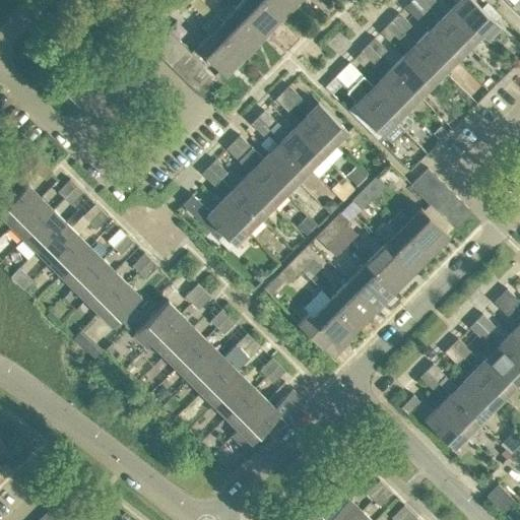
[(189,0),(170,0),(168,2),(178,12),(189,0)]
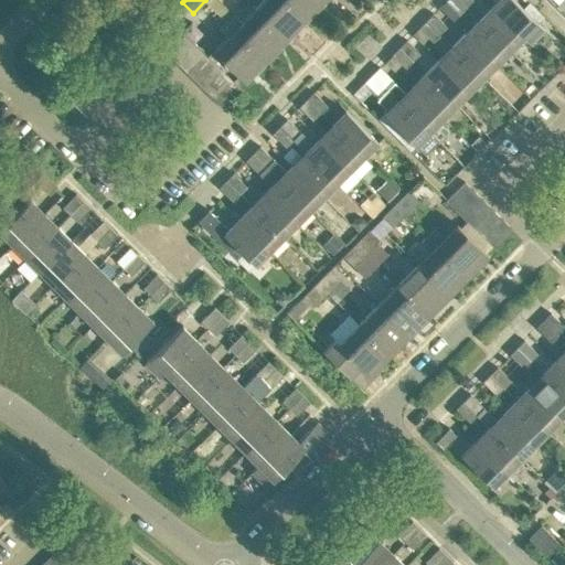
[(283,0),(260,0),(253,9),(284,40),(304,20),(283,0)]
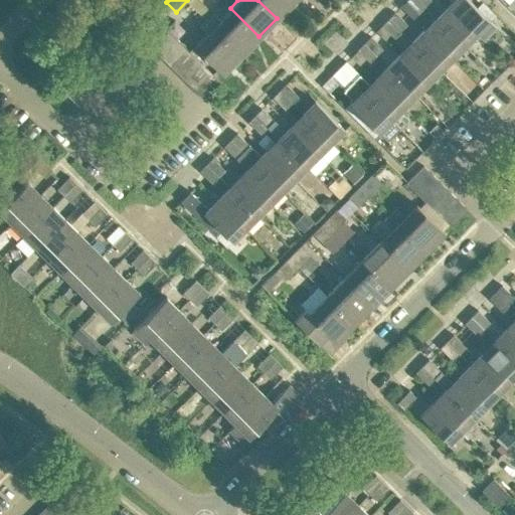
[(294,0),(258,0),(277,18),(294,0)]
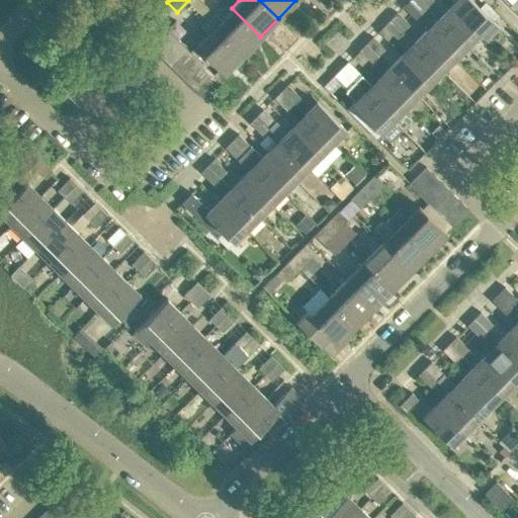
[(427,6),(421,0),(407,0),(420,12),(427,6)]
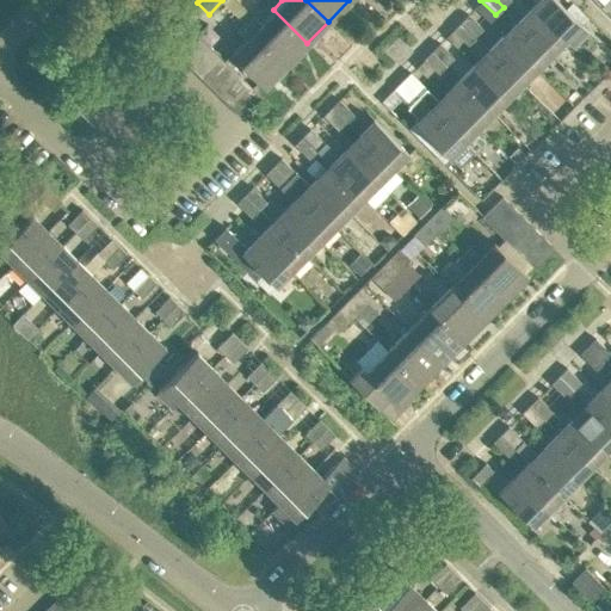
[(534,0),(529,6),(565,41),(572,48),(587,31),(556,0),(534,0)]
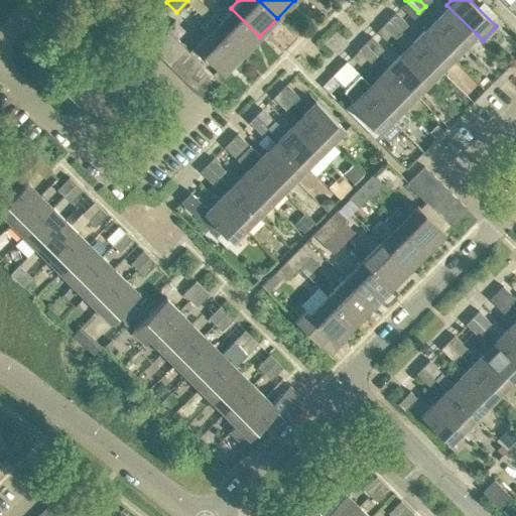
[(446,5),(435,16),(465,45),(477,34),(446,5)]
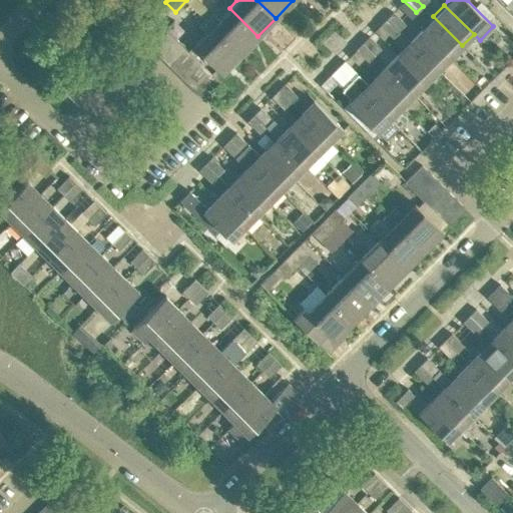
[(210,12),(204,18),(239,53),(258,36),(229,8),(218,19),(210,12)]
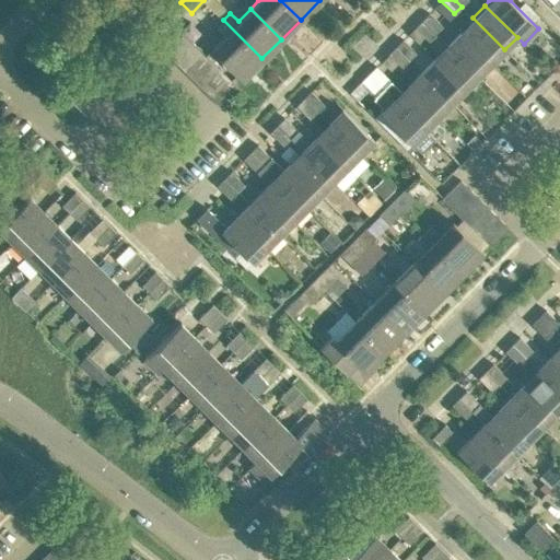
[(429,12),(421,20),(434,33),(442,25),(429,12)]
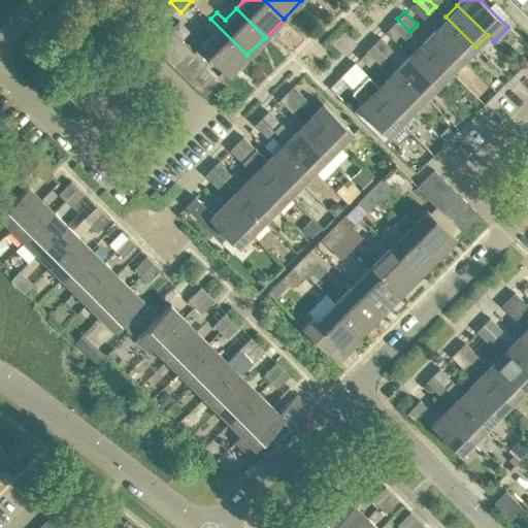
[(446,17),(432,29),(463,60),(475,46),(446,17)]
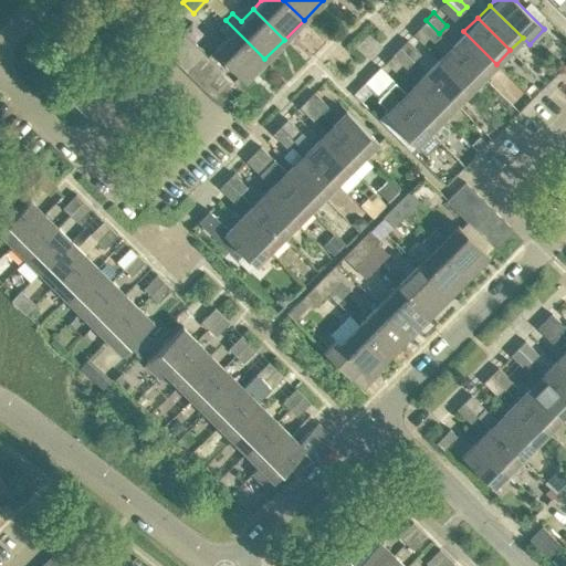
[(264,59),(226,20),(218,28),(227,35),(213,49),(244,80),(264,59)]
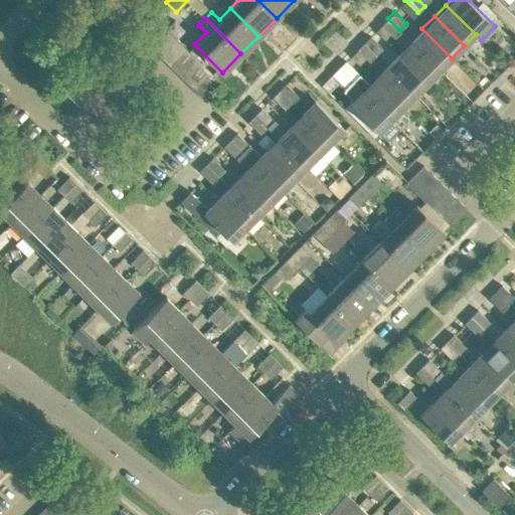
[(399,30),(387,18),(381,24),(393,36),(399,30)]
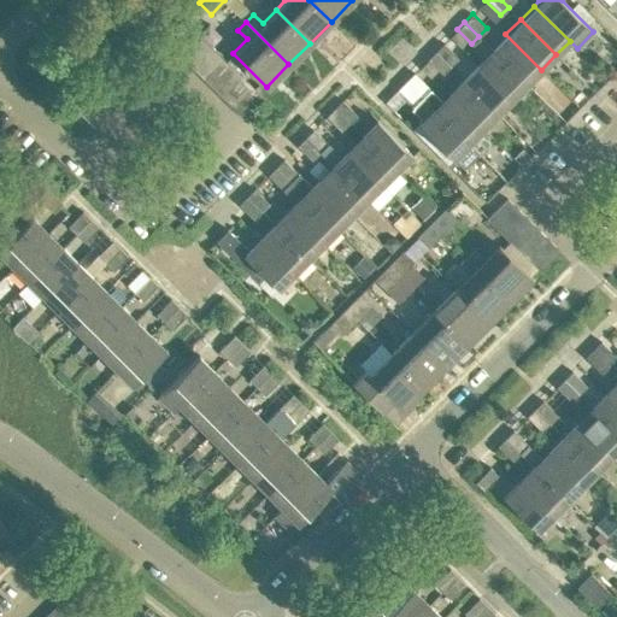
[(505,34),(491,50),(526,84),(541,70),(505,34)]
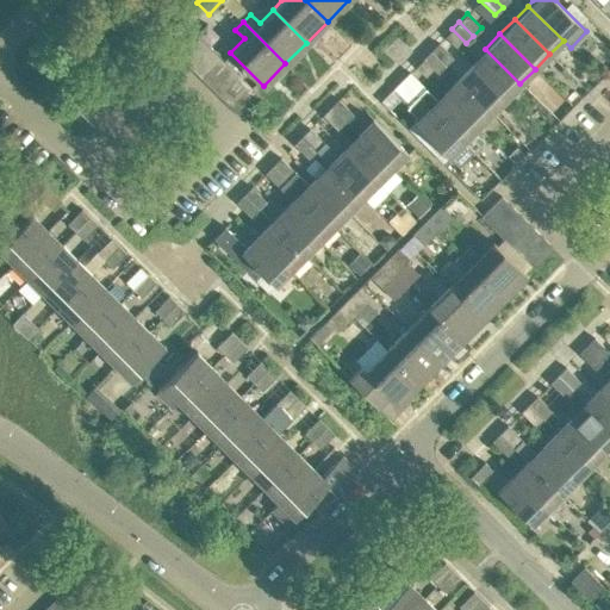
[(179,56),(188,66),(209,45),(199,36),(179,56)]
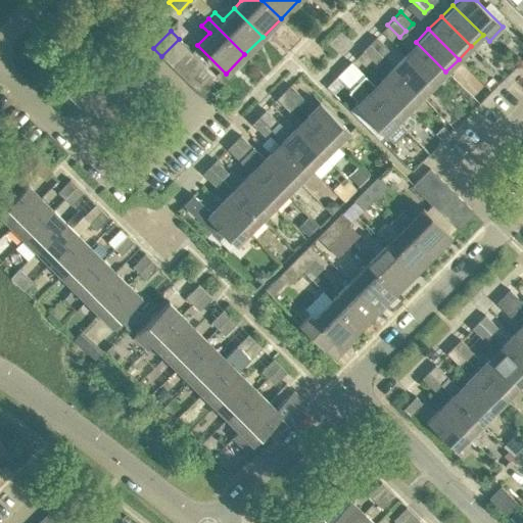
[(375,37),(369,43),(381,55),(388,49),(375,37)]
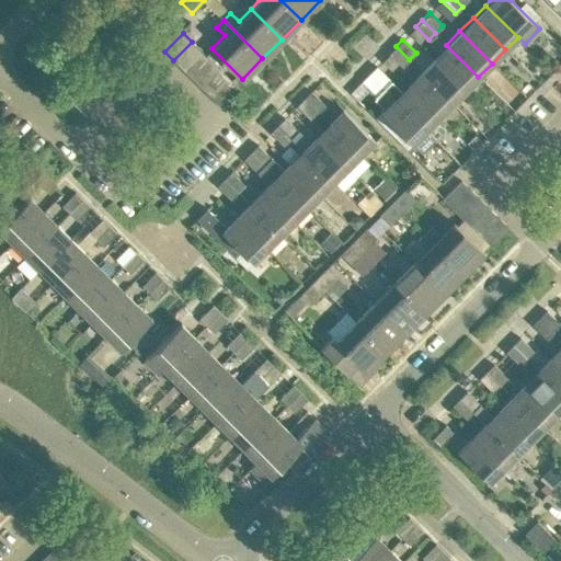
[(173,60),(183,70),(202,52),(192,42),(173,60)]
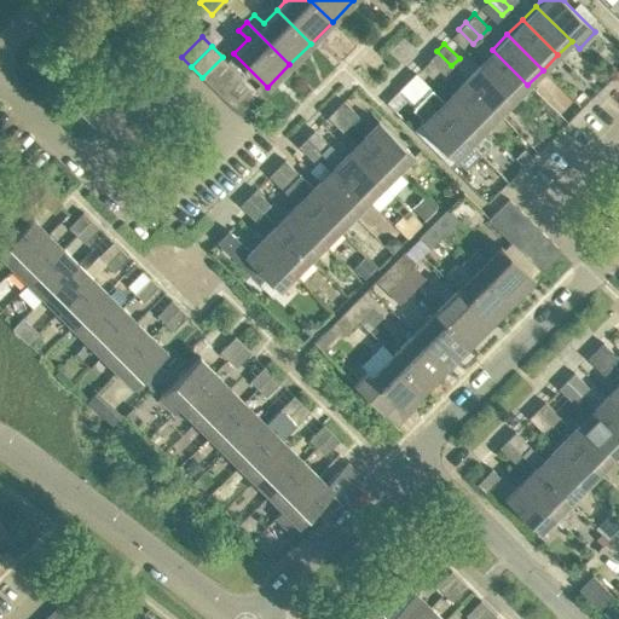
[(492,50),(478,64),(513,100),(527,85),(492,50)]
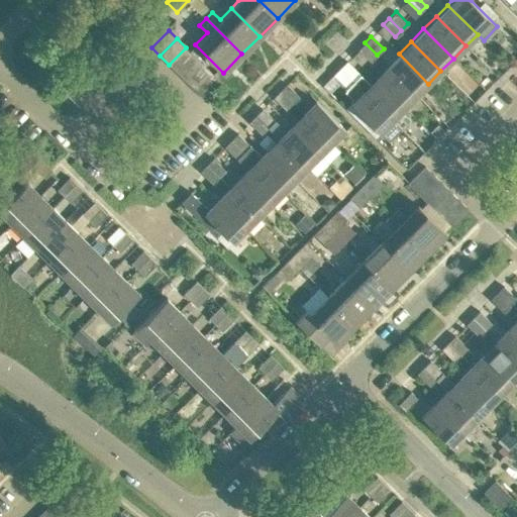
[(377,55),(365,42),(357,49),(371,62),(377,55)]
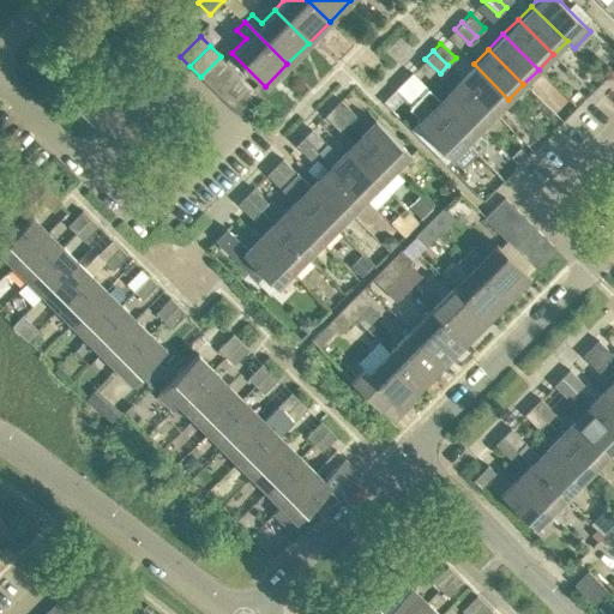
[(200,77),(210,86),(230,66),(221,56),(200,77)]
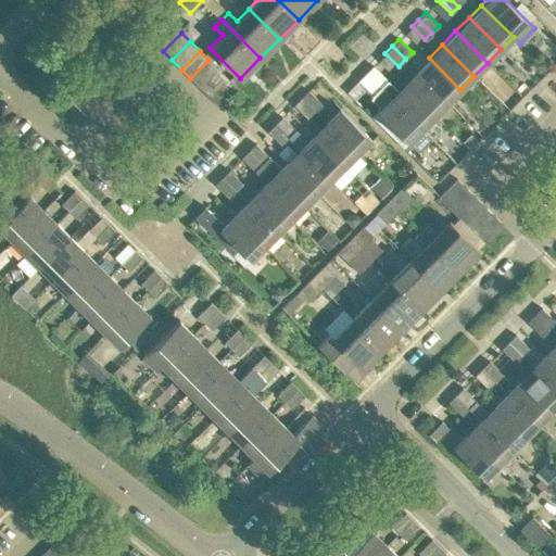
[(429,58),(415,72),(447,103),(460,90),(429,58)]
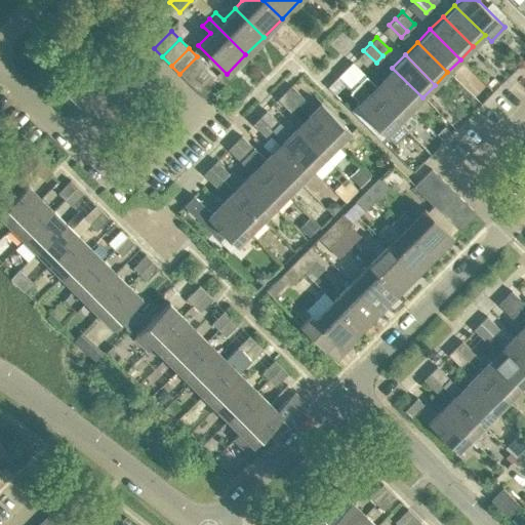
[(179,74),(189,83),(206,66),(197,56),(179,74)]
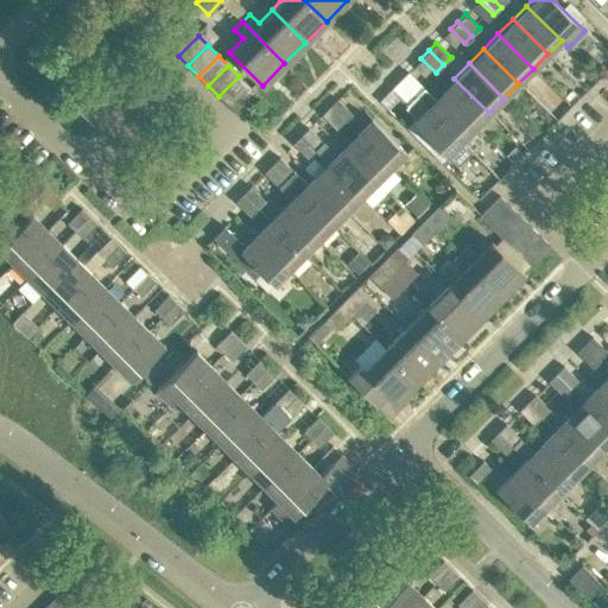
[(407,71),(400,78),(462,140),(475,126),(441,92),(435,97),(407,71)]
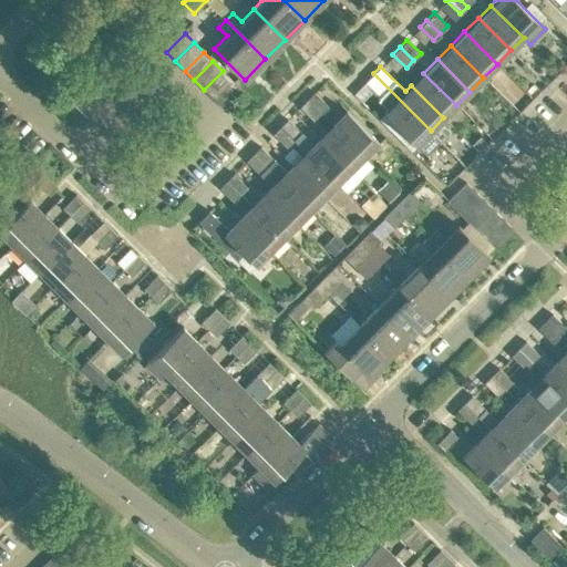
[(96,70),(86,80),(105,99),(115,89),(96,70)]
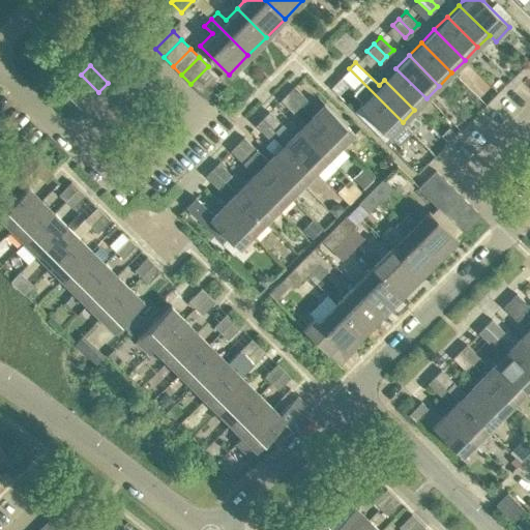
[(190,84),(199,92),(216,75),(208,66),(190,84)]
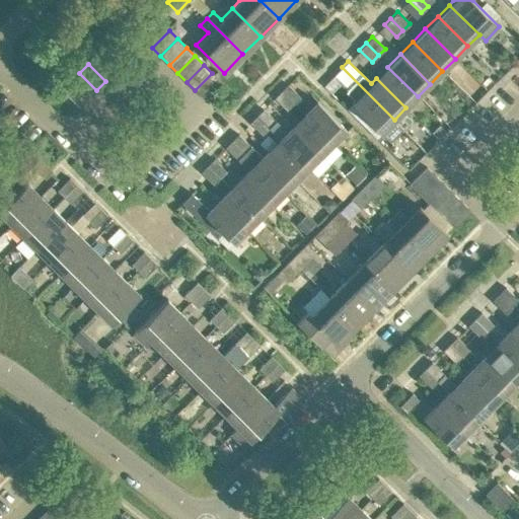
[(394,120),(342,67),(335,74),(349,87),(347,89),(354,96),(351,98),(354,100),(351,103),(374,127),(381,133),(394,120)]
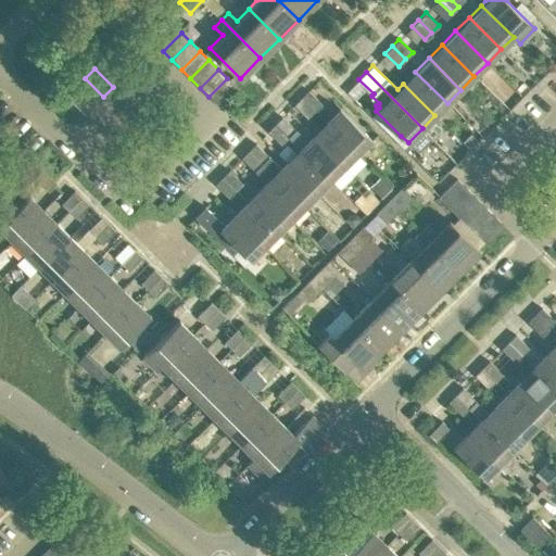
[(415,72),(403,84),(434,115),(447,103),(415,72)]
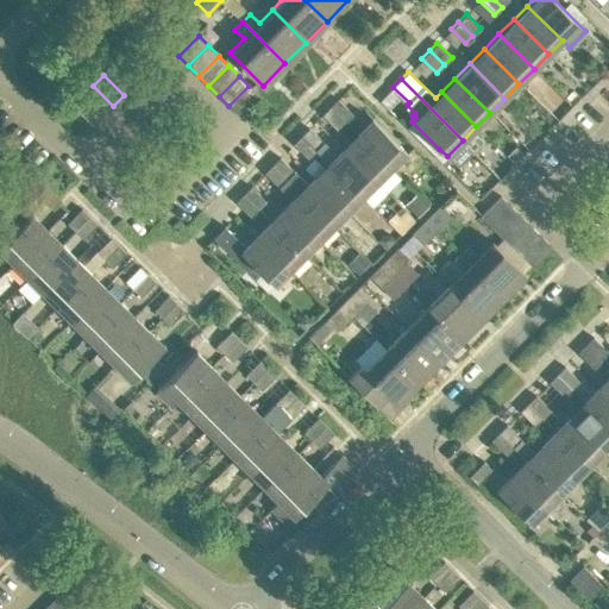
[(93,86),(83,95),(104,115),(113,106),(93,86)]
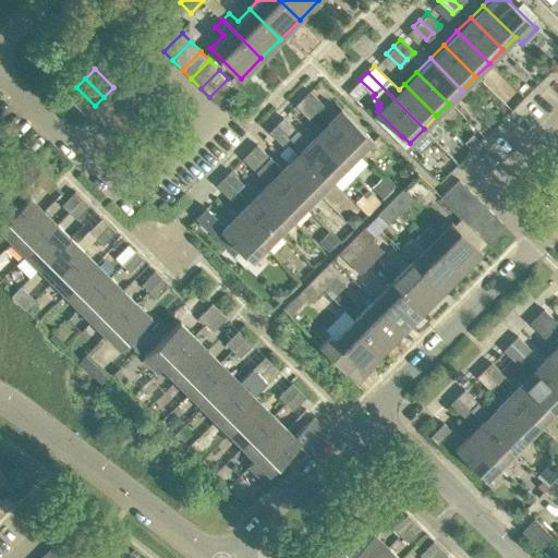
[(228,79),(209,97),(219,107),(238,87),(228,79)]
